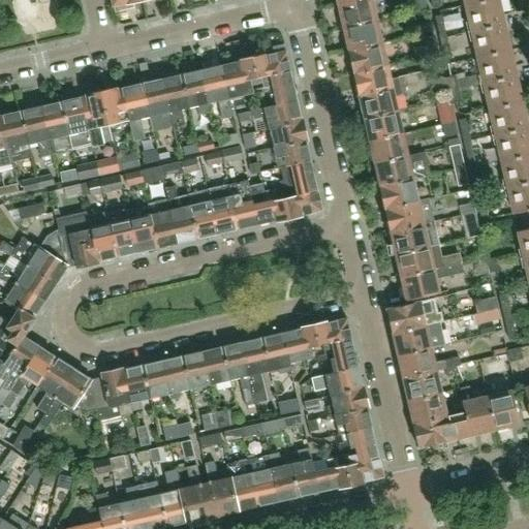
[(141,0),(110,0),(112,6),(114,6),(115,12),(128,9),(127,3),(141,0)]
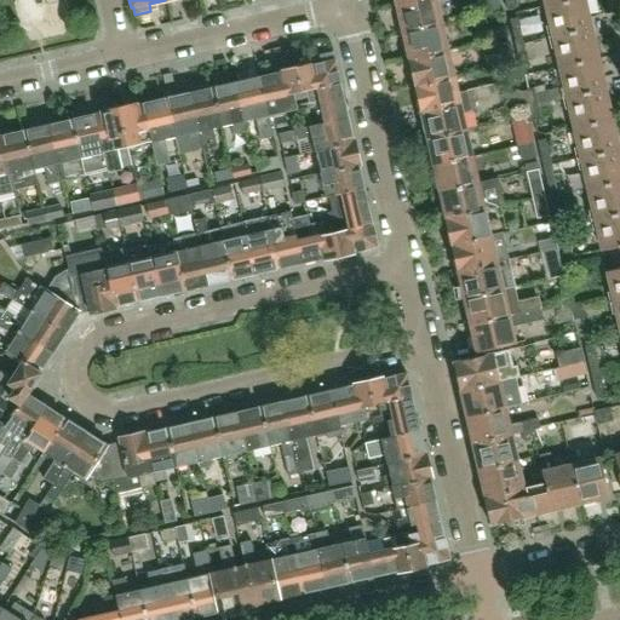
[(442,23),(436,0),(422,0),(396,6),(402,33),(442,23)]
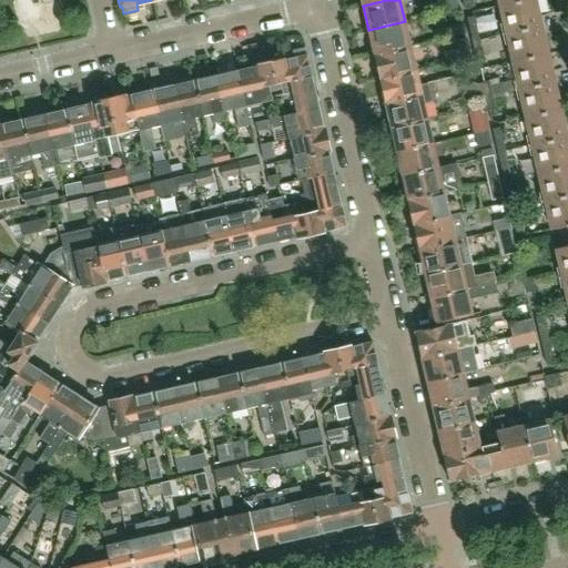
[(458,9),(456,0),(446,0),(447,6),(448,11),(458,9)]
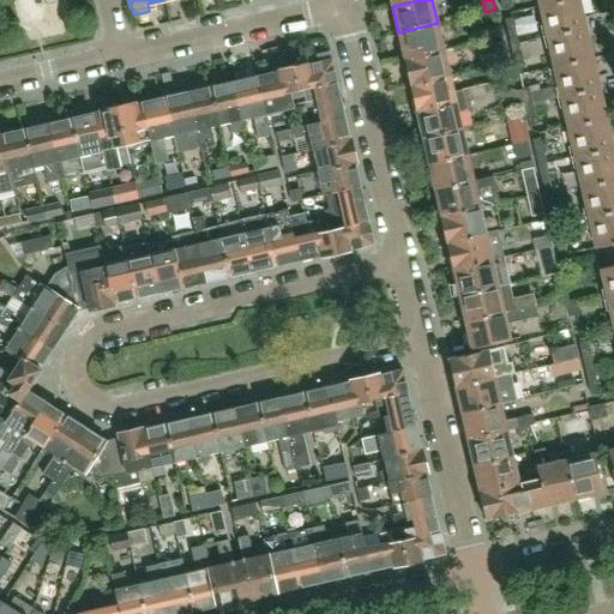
[(511,8),(507,0),(500,0),(503,11),(511,8)]
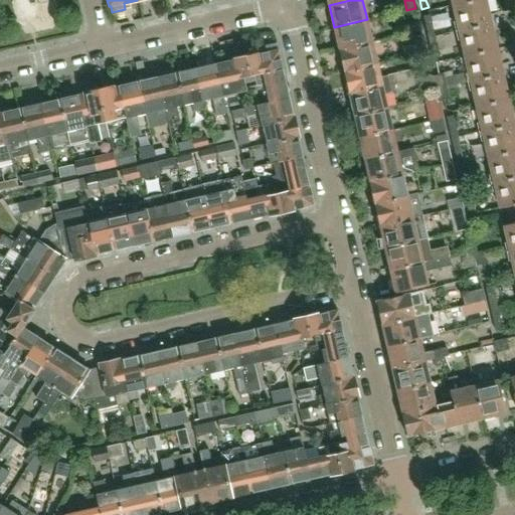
[(490,24),(484,0),(478,0),(454,6),(460,31),(490,24)]
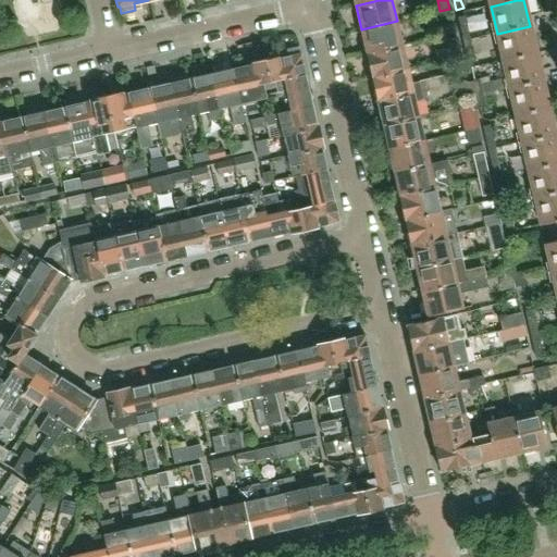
[(354,8),(339,9),(341,23),(355,22),(354,8)]
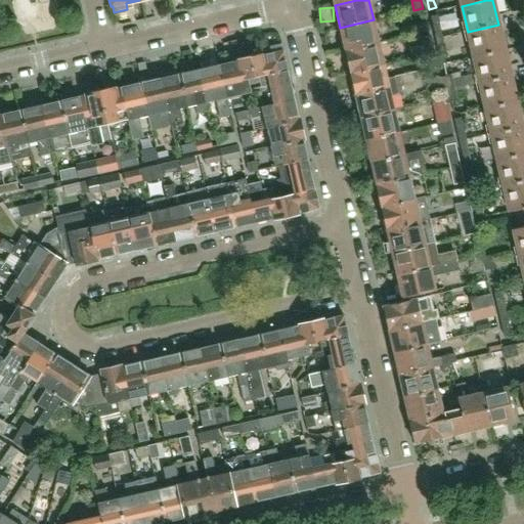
[(415,35),(429,32),(423,8),(413,10),(408,11),(415,35)]
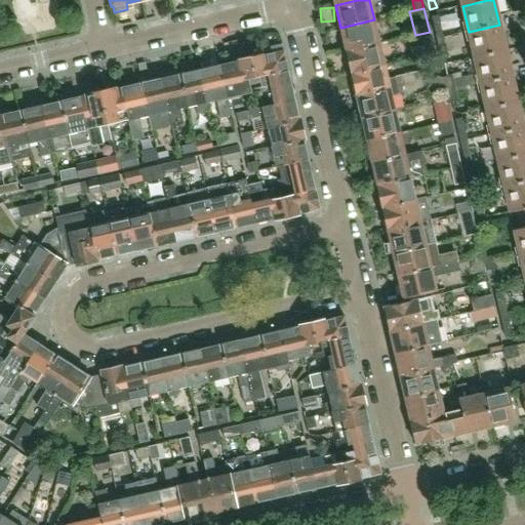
[(455,13),(439,17),(442,32),(459,28),(455,13)]
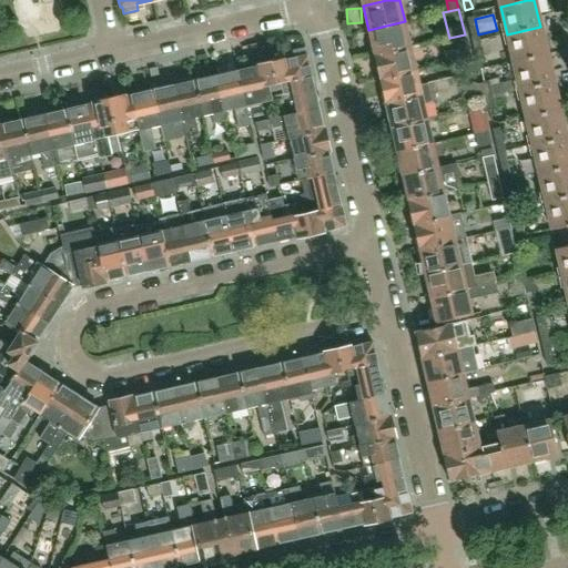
[(475,19),(474,17),(467,19),(473,42),(479,40),(478,34),(475,19)]
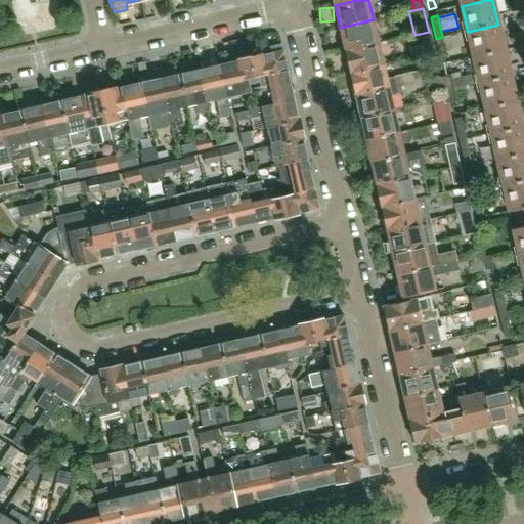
[(379,42),(374,19),(340,28),(343,39),(345,50),(379,42)]
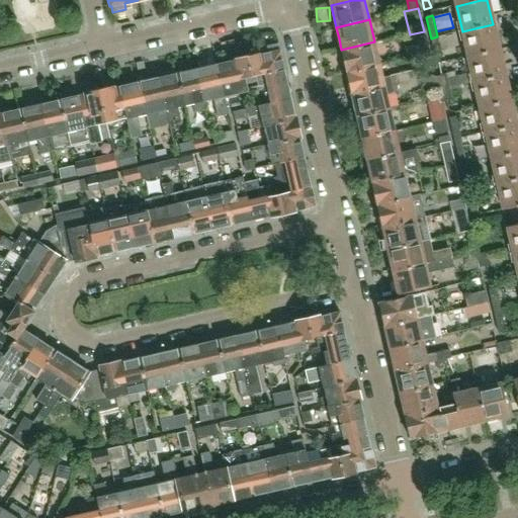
[(499,50),(493,24),(462,31),(467,57),(499,50)]
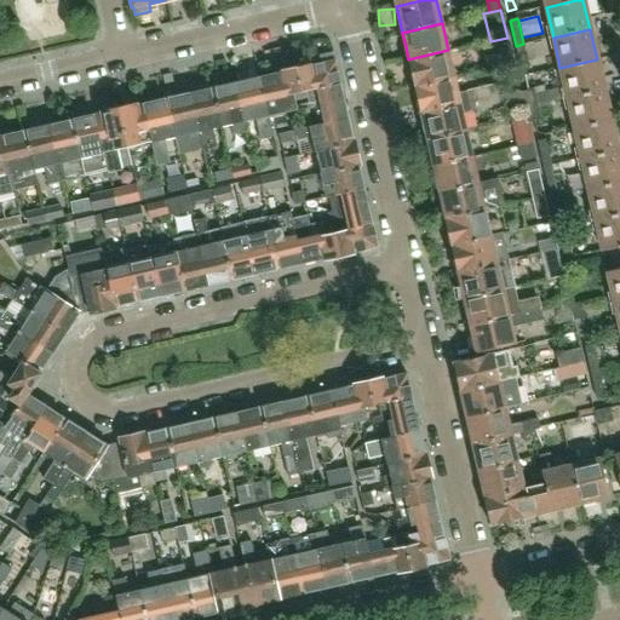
[(527,61),(523,44),(516,46),(522,72),(524,70),(526,74),(529,73),(530,74),(537,72),(534,59),(527,61)]
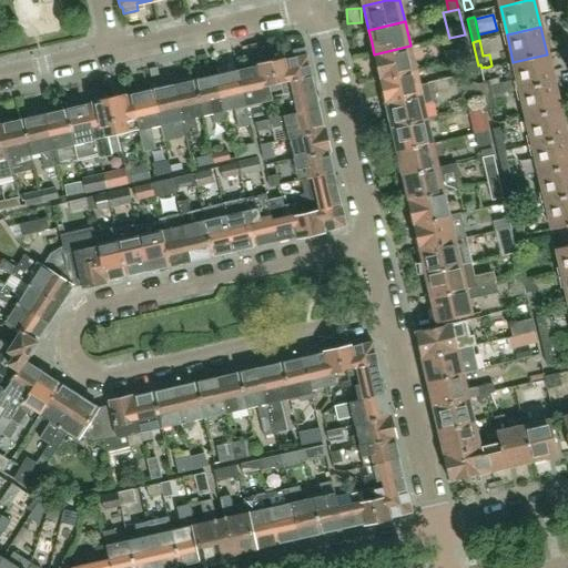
[(379,79),(416,70),(411,47),(411,46),(374,54),(379,79)]
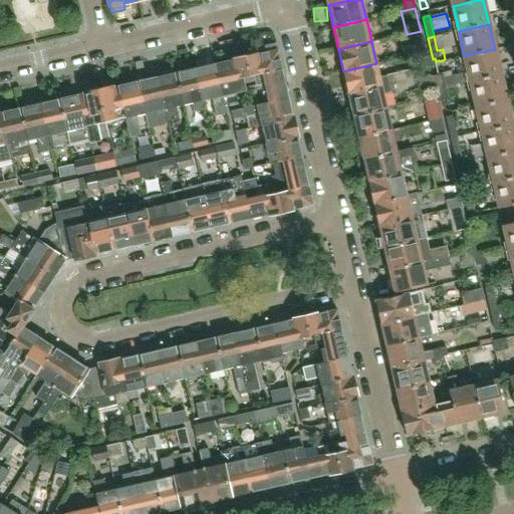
[(424,41),(403,46),(406,56),(426,51),(424,41)]
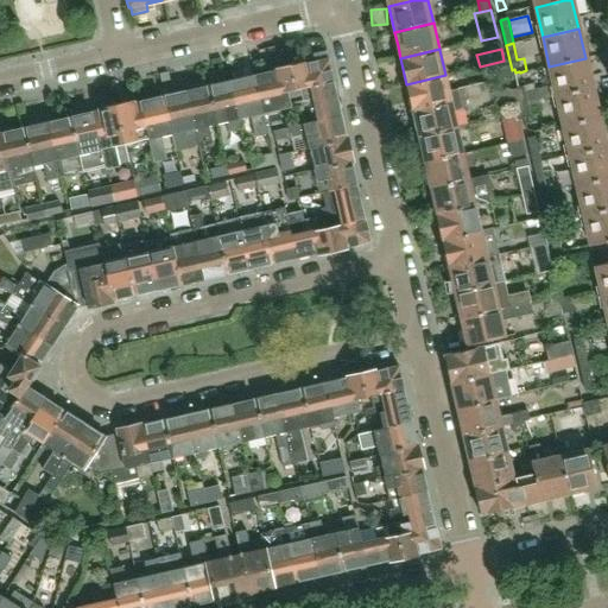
[(314,97),(310,86),(333,81),(325,52),(308,56),(310,63),(305,64),(291,67),(299,102),(302,101),(306,100),(314,97)]
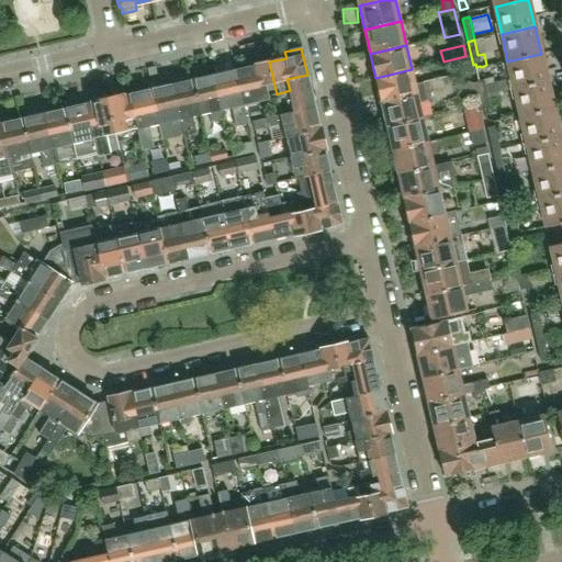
[(548,81),(541,54),(507,62),(514,89),(548,81)]
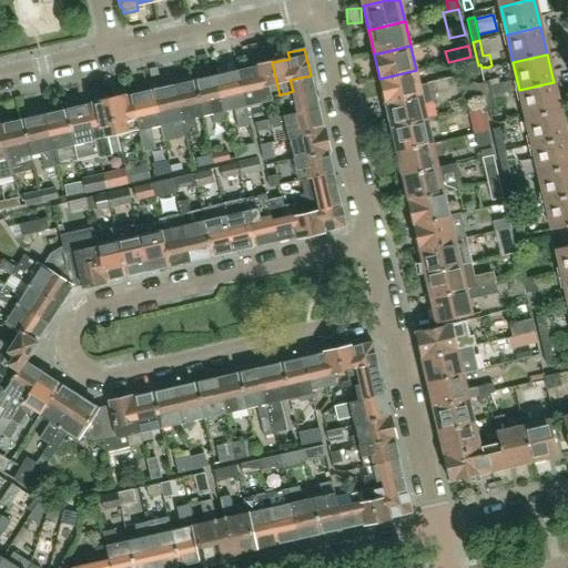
[(272,62),(257,66),(257,67),(239,71),(246,107),(246,105),(273,100),(272,97),(280,95),(272,62)]
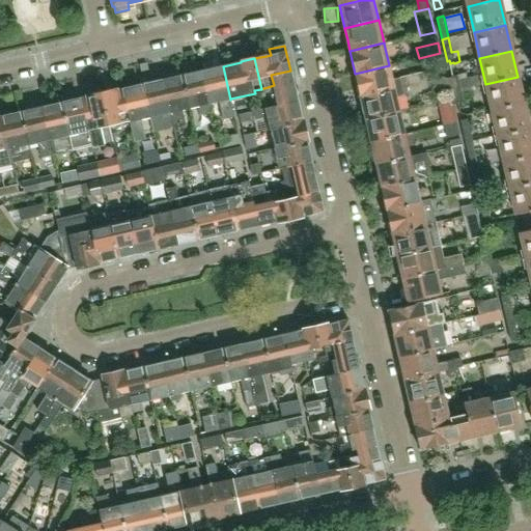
[(355,74),(360,96),(426,81),(424,72),(399,77),(400,78),(392,79),(389,65),(355,74)]
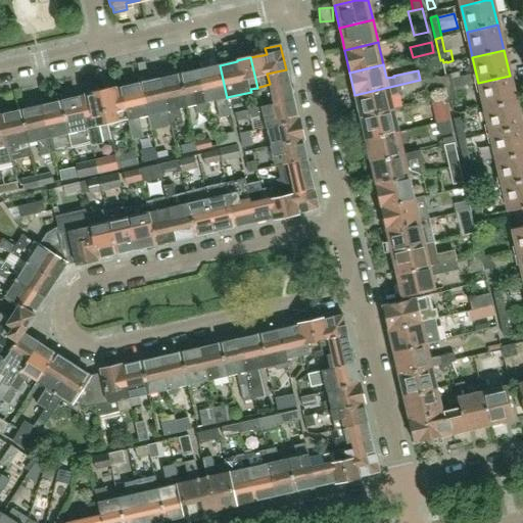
[(227,98),(220,65),(199,70),(206,102),(216,100),(220,117),(231,114),(230,113),(227,97),(227,98)]
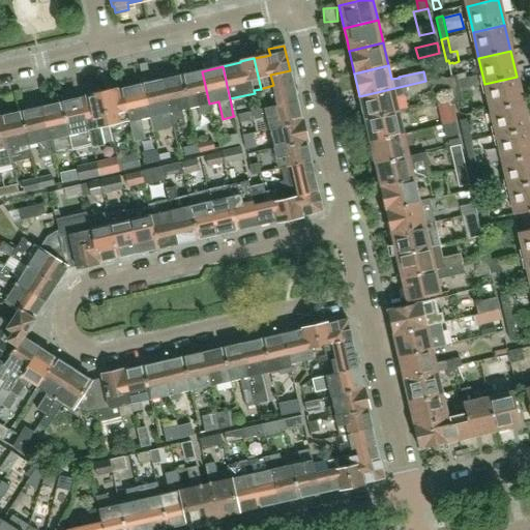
[(297,100),(290,70),(270,75),(273,85),(267,87),(272,107),(297,100)]
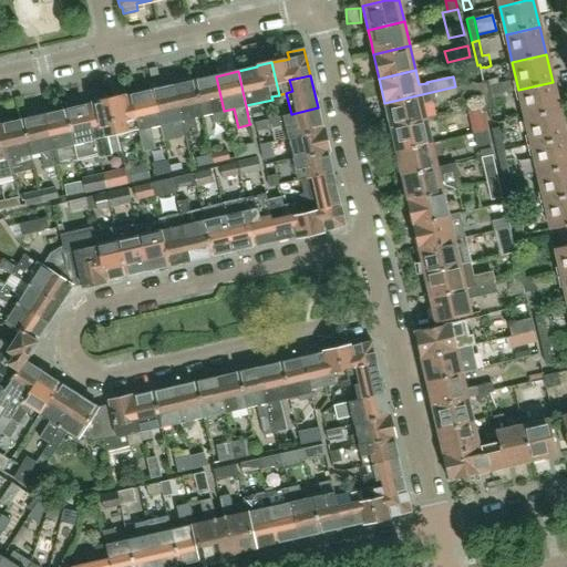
[(224,111),(216,76),(194,81),(202,116),(210,114),(213,122),(226,119),(224,111)]
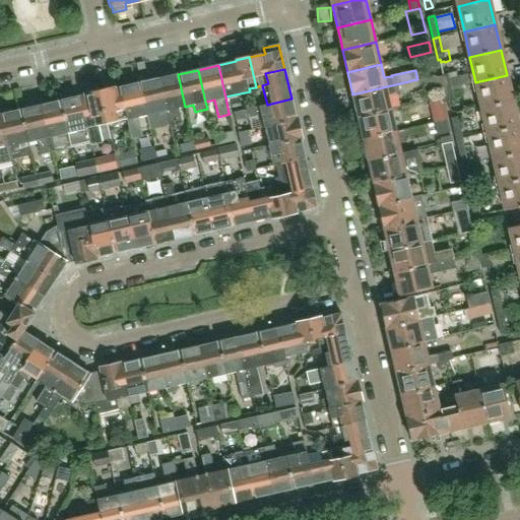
[(178,108),(185,107),(178,74),(159,79),(158,79),(169,123),(170,127),(182,124),(178,108)]
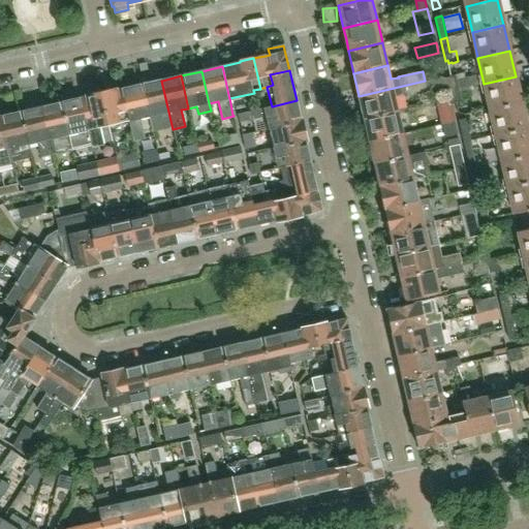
[(465,76),(456,79),(458,89),(472,86),(470,75),(465,76)]
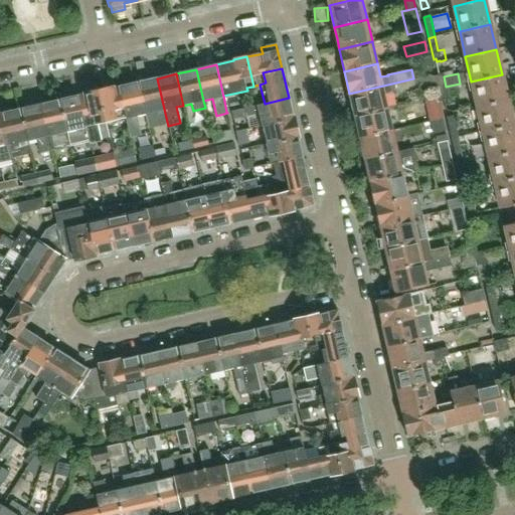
[(444,76),(444,74),(433,76),(437,97),(439,103),(449,101),(446,87),(444,76)]
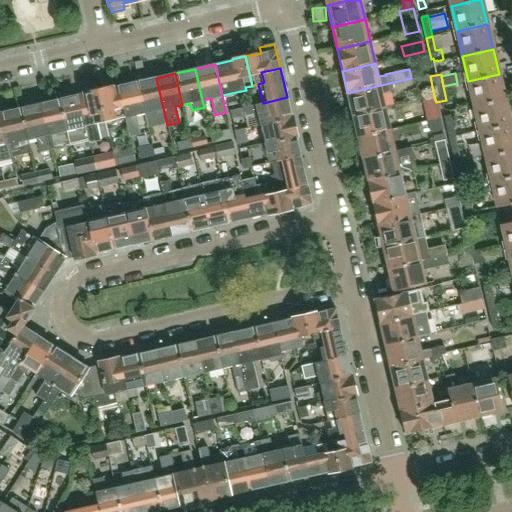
[(505,99),(499,74),(468,81),(474,106),(505,99)]
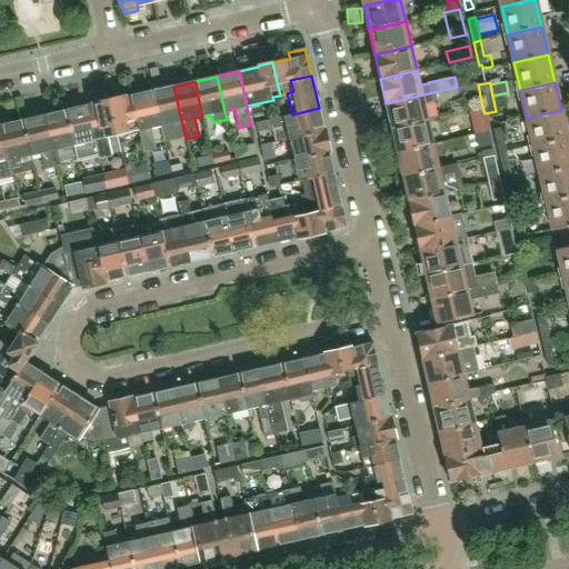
[(185,135),(173,87),(151,91),(160,127),(160,126),(162,126),(166,139),(185,135)]
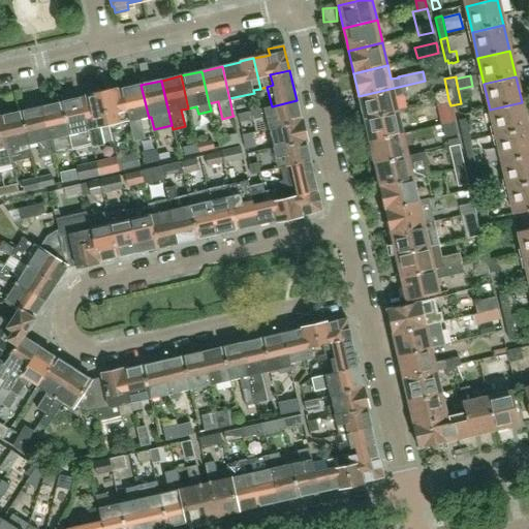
[(398,111),(395,97),(427,90),(425,81),(359,96),(364,119),(398,111)]
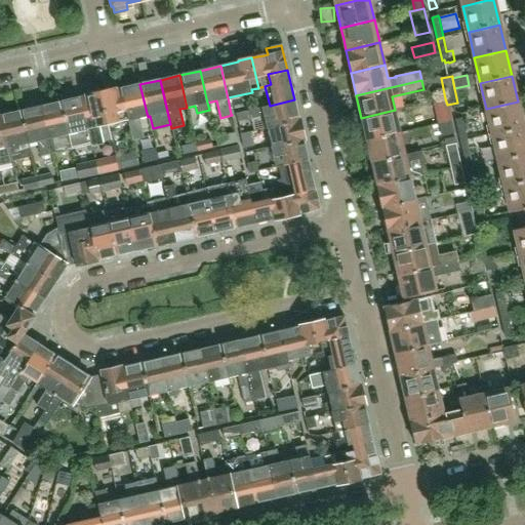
[(148,117),(139,84),(120,89),(127,122),(128,122),(132,140),(145,138),(139,118),(148,117)]
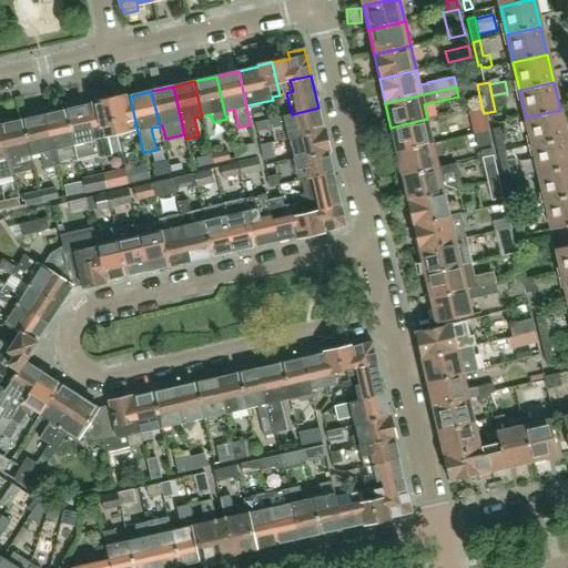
[(130,97),(127,98),(125,97),(108,101),(117,137),(138,132),(130,97)]
